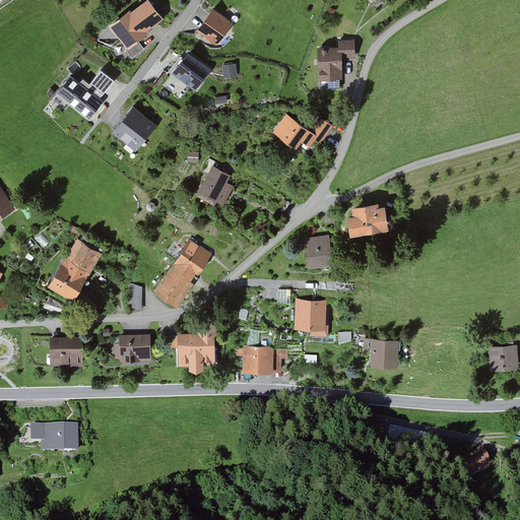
[(129,12),(110,27),(128,51),(138,43),(149,35),(147,33),(163,20),(148,1),(131,14),(129,12)]
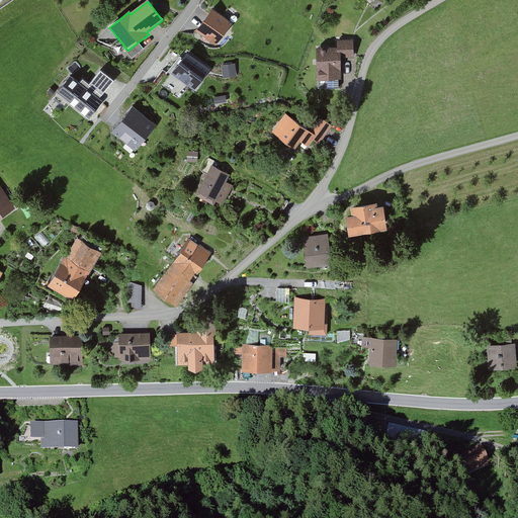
[(212,10),(196,31),(216,47),(232,24),(212,10)]
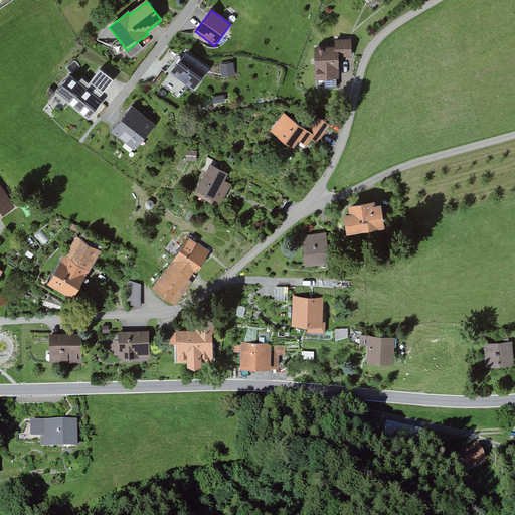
[(334,47),(315,48),(315,79),(339,79),(338,57),(351,57),(351,40),(334,40),(334,47)]
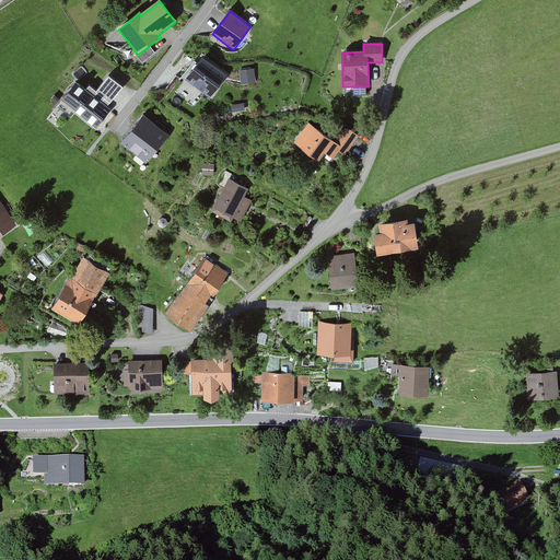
[(155,54),(149,46),(138,55),(137,56),(142,63),(155,54)]
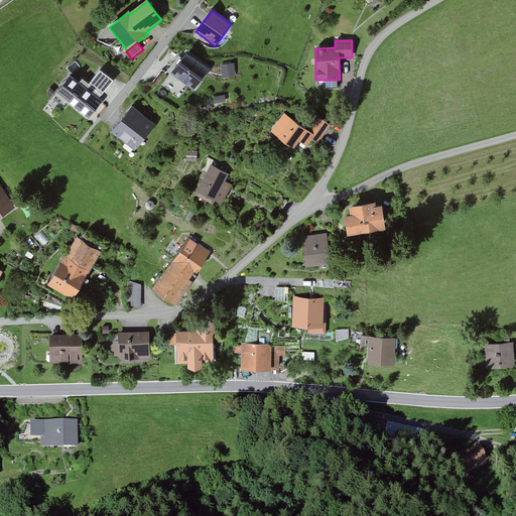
[(211,69),(187,51),(182,58),(171,74),(174,76),(195,91),(211,69)]
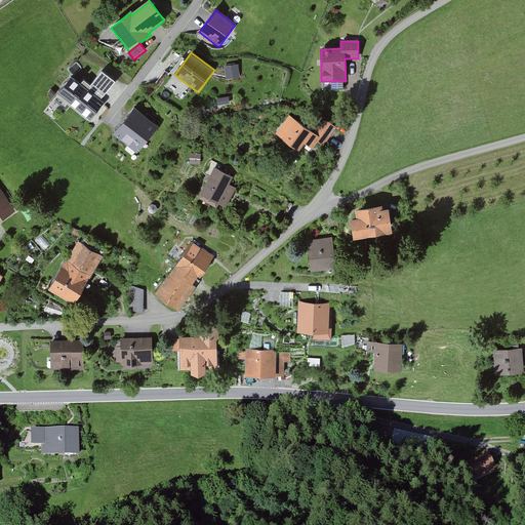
[(165,72),(157,84),(167,91),(177,77),(174,75),(186,59),(182,57),(169,75),(165,72)]
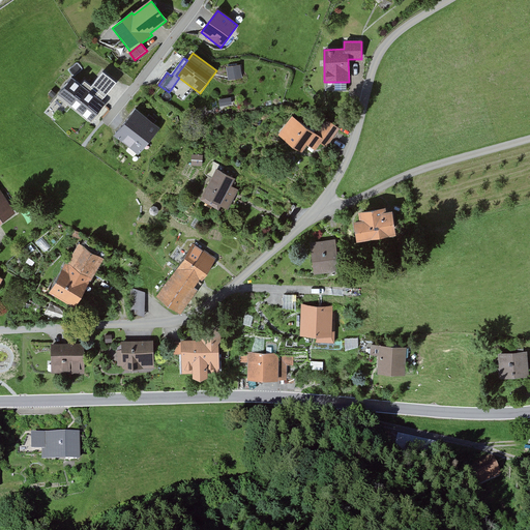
[(240,65),(227,68),(229,81),(242,79),(240,65)]
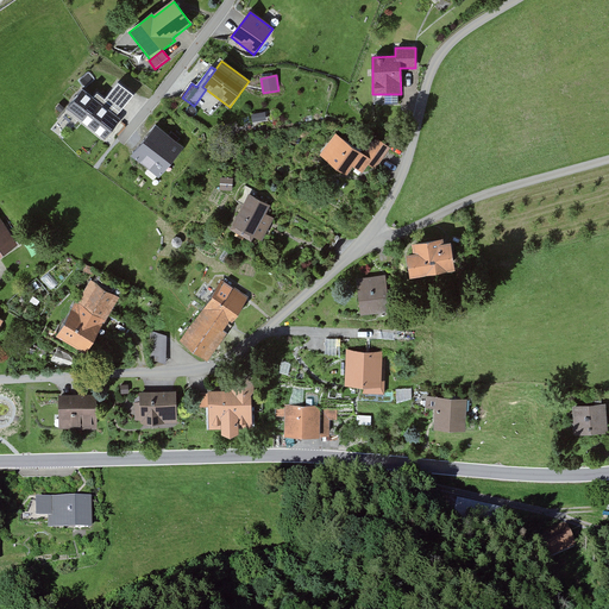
[(118,85),(105,100),(119,112),(132,96),(118,85)]
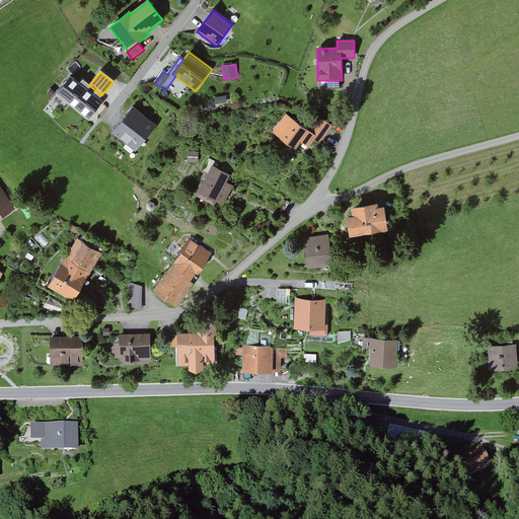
[(71,76),(57,93),(88,120),(103,102),(99,98),(101,95),(89,85),(83,80),(79,84),(71,76)]
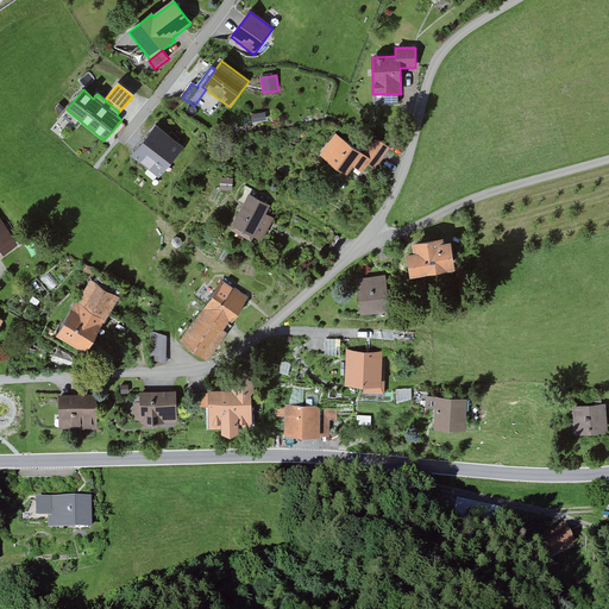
[(265,113),(251,115),(252,123),(267,120),(265,113)]
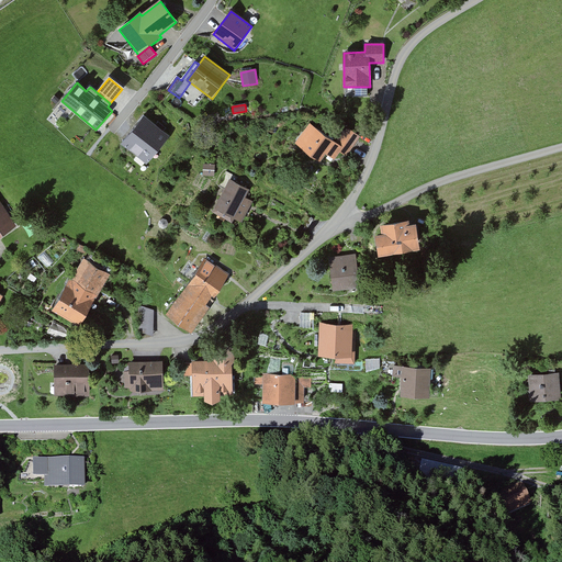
[(169,137),(144,116),(121,145),(146,165),(169,137)]
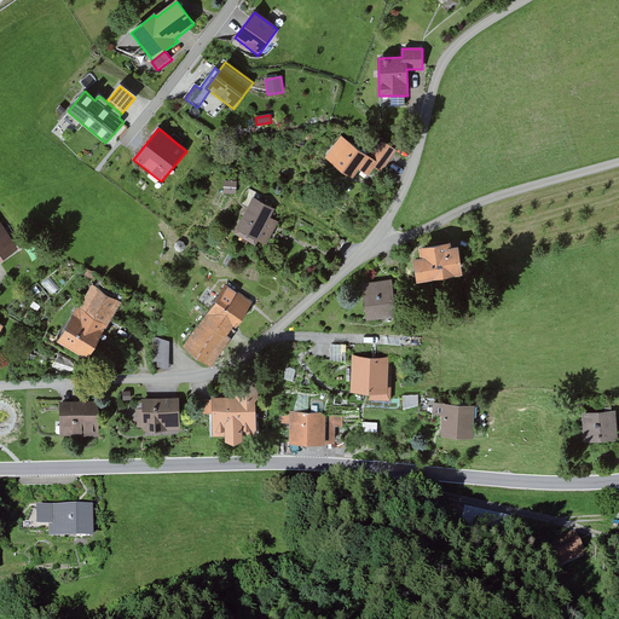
[(340,137),(325,158),(352,177),(358,169),(369,178),(379,165),(368,156),(340,137)]
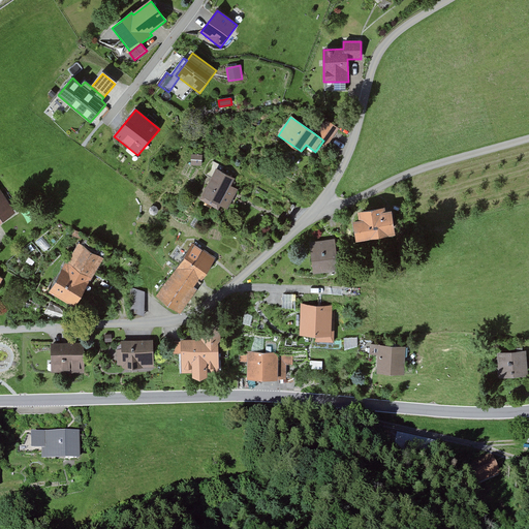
[(323,119),(314,133),(323,141),(329,144),(339,129),(323,119)]
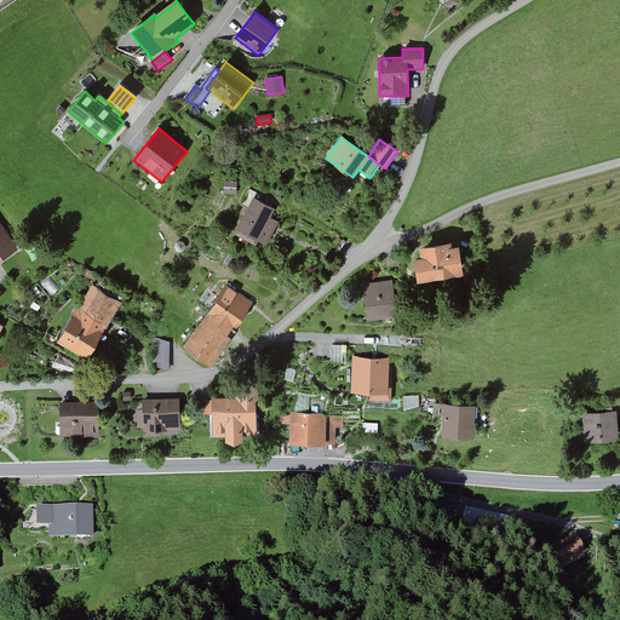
[(225,181),(224,194),(236,195),(237,182),(225,181)]
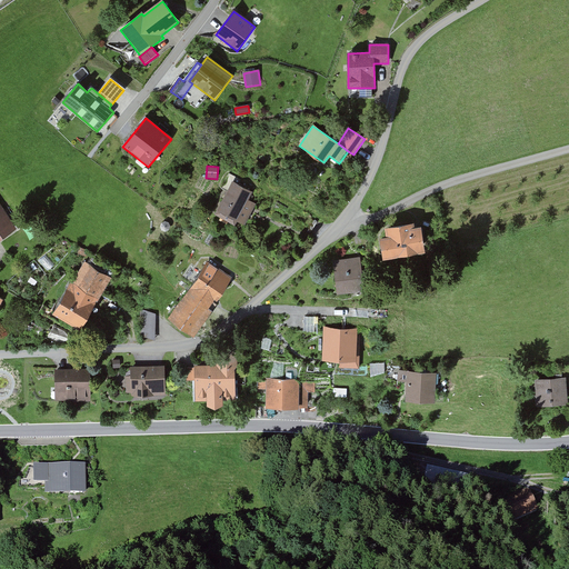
[(227,192),(215,216),(235,226),(237,222),(246,227),(257,205),(249,201),(253,193),(238,186),(241,180),(229,173),(220,189),(227,192)]
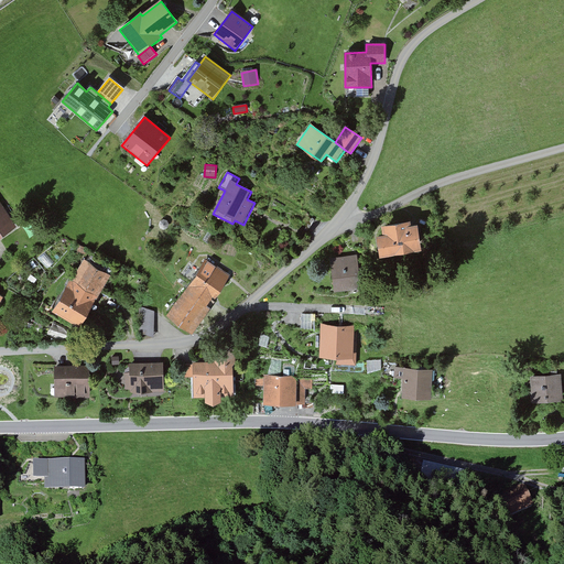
[(0,238),(17,228),(0,202),(0,238)]
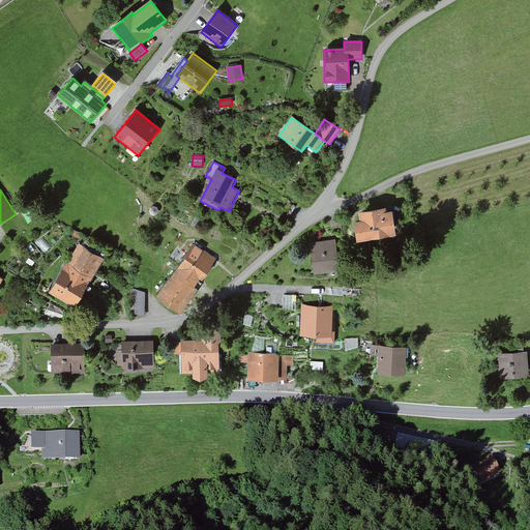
[(282,205),(293,212),(296,207),(285,200),(282,205)]
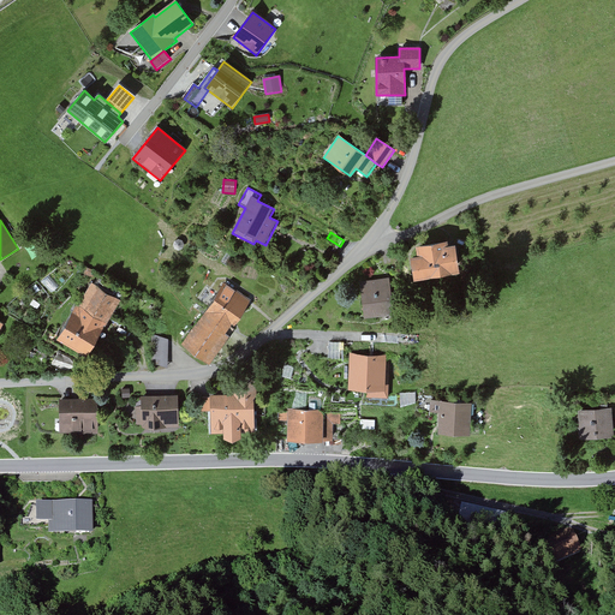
[(178,239),(174,242),(173,246),(174,250),(179,251),(183,249),(184,245),(183,242),(178,239)]
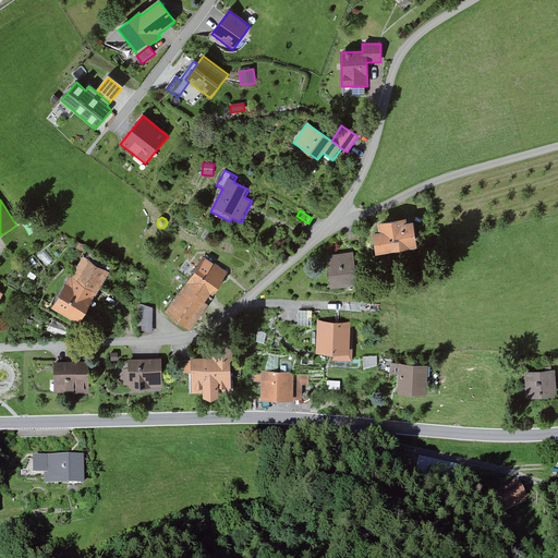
[(379,234),(373,235),(376,256),(417,249),(413,222),(407,223),(405,220),(377,225),(379,234)]
